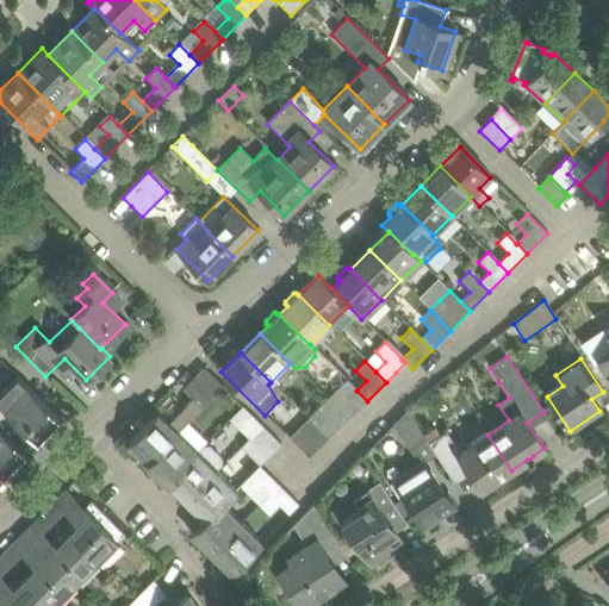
[(203,389),(204,389),(212,398),(223,388),(204,369),(192,382),(193,382),(194,381),(203,389)]
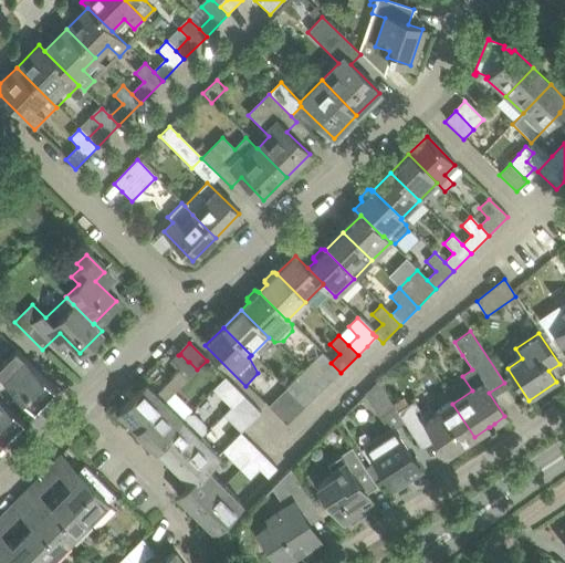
[(0,399),(4,404),(16,394),(33,412),(54,391),(16,351),(0,366),(0,399)]
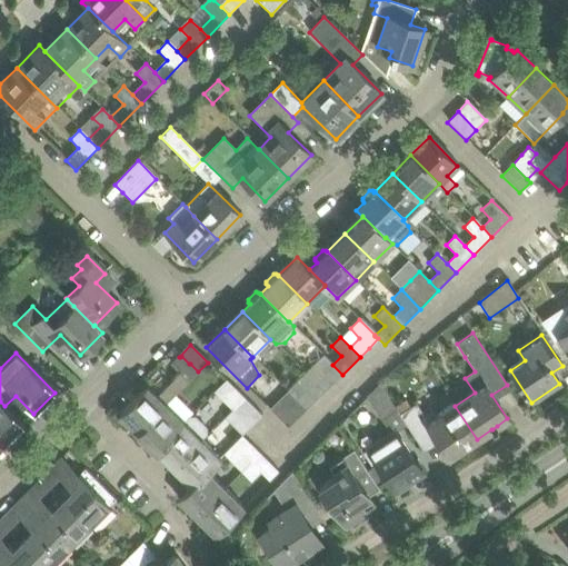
[(325,393),(342,375),(332,365),(322,356),(314,365),(324,374),(315,383),(325,393)]
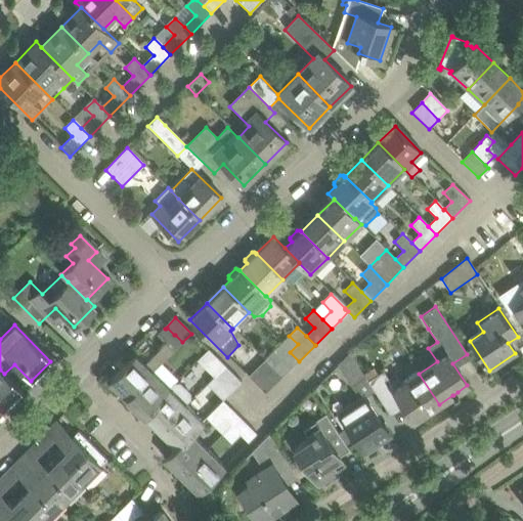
[(175,335),(174,335),(144,365),(135,356),(109,383),(126,399),(151,374),(182,342),(175,335)]
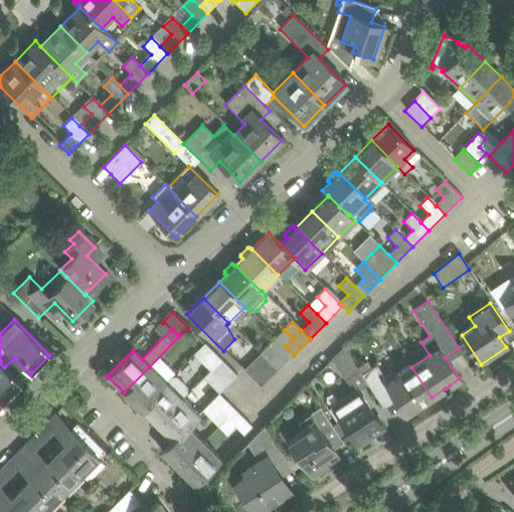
[(278,371),(293,355),(294,355),(285,346),(276,338),(260,354),(278,371)]
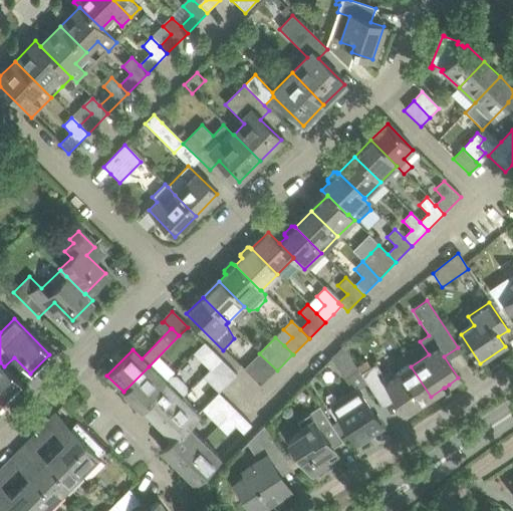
[(367,386),(355,367),(342,347),(330,358),(352,394),(327,410),(334,421),(338,418),(356,445),(382,428),(357,392),(367,386)]
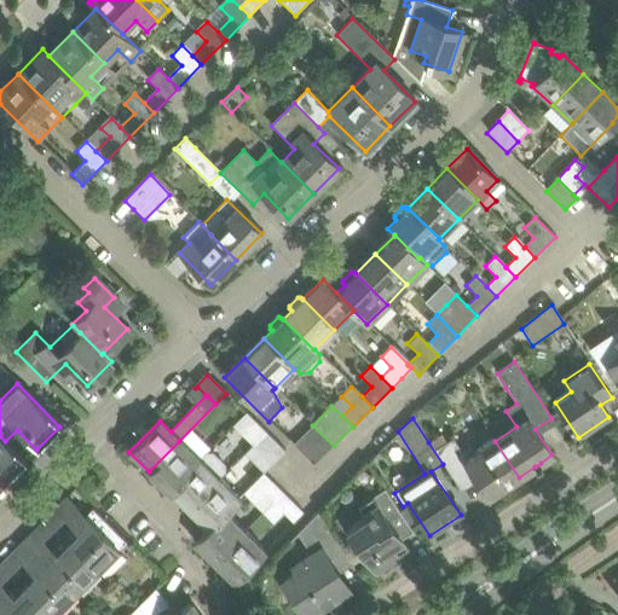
[(275,463),(286,452),(254,421),(242,433),(254,444),(275,463)]
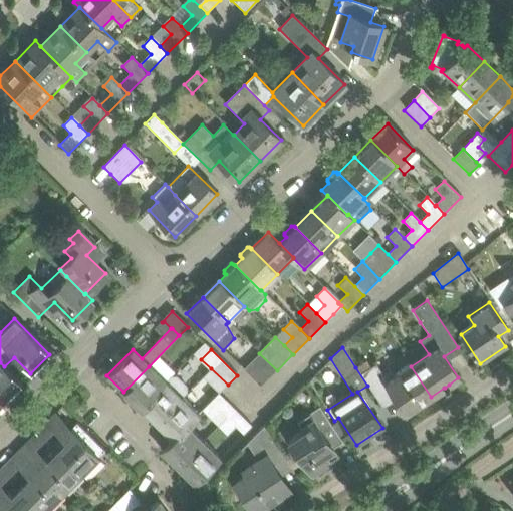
[(260,388),(276,370),(277,370),(259,353),(243,370),(260,388)]
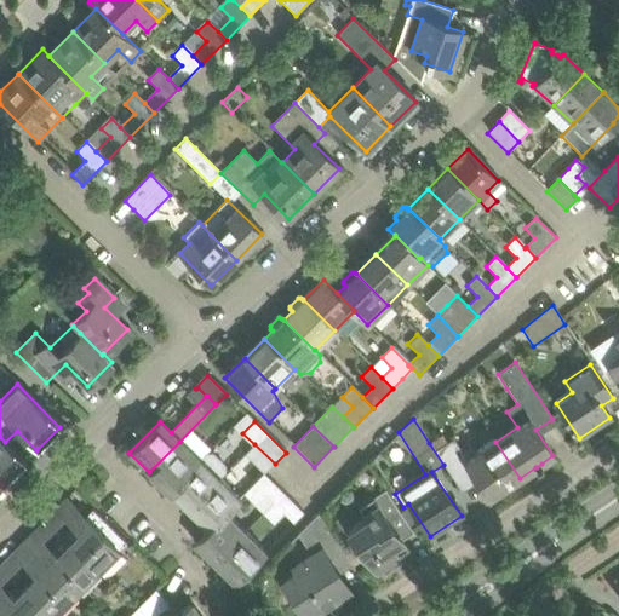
[(441,435),(429,443),(443,465),(458,487),(474,476),(488,499),(520,478),(496,442),(475,455),(471,450),(463,456),(452,441),(447,444),(441,435)]
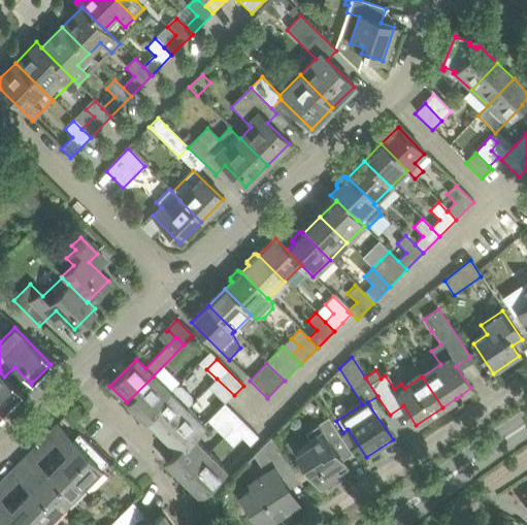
[(0,412),(2,414),(22,394),(4,376),(0,372),(0,412)]
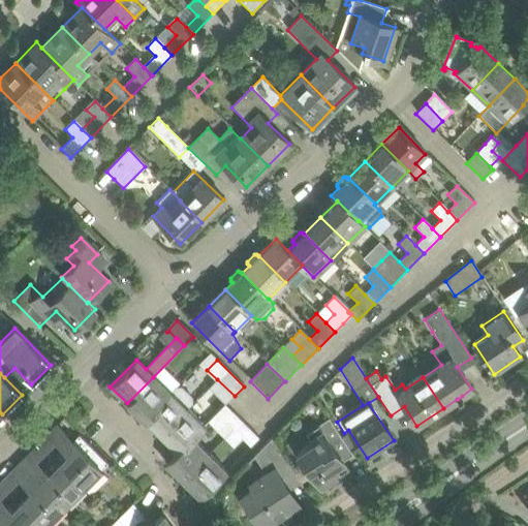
[(153,377),(127,403),(144,420),(171,394),(169,393),(153,377)]
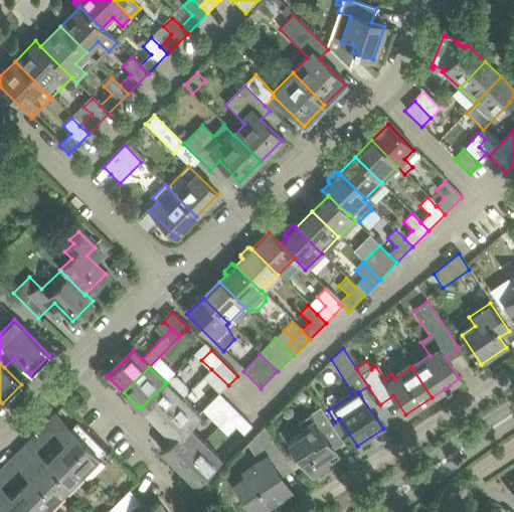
[(219,394),(228,385),(211,369),(202,378),(218,393),(219,394)]
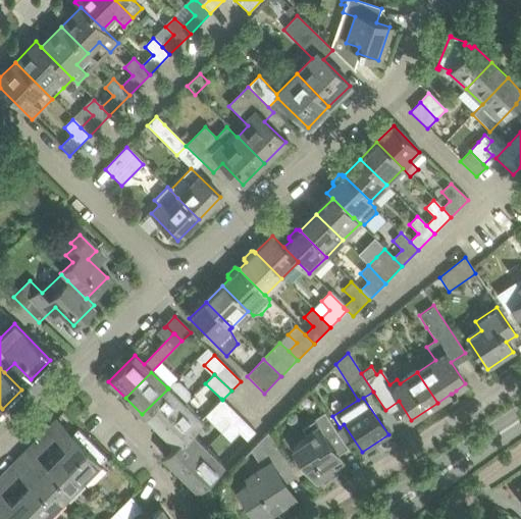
[(178,382),(172,383),(167,387),(168,388),(142,414),(159,430),(185,405),(189,400),(189,392),(178,382)]
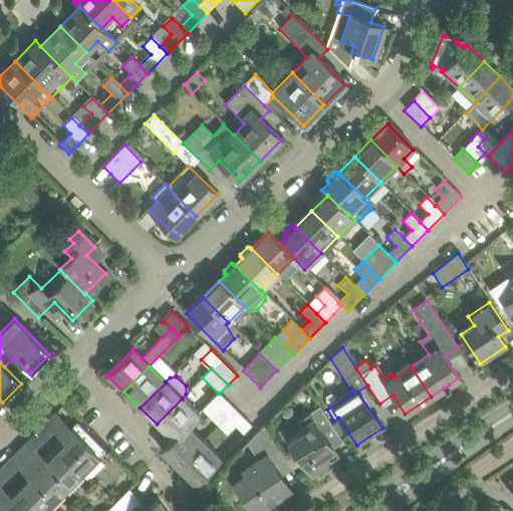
[(234,410),(219,394),(218,393),(201,411),(210,419),(218,411),(226,419),(234,410)]
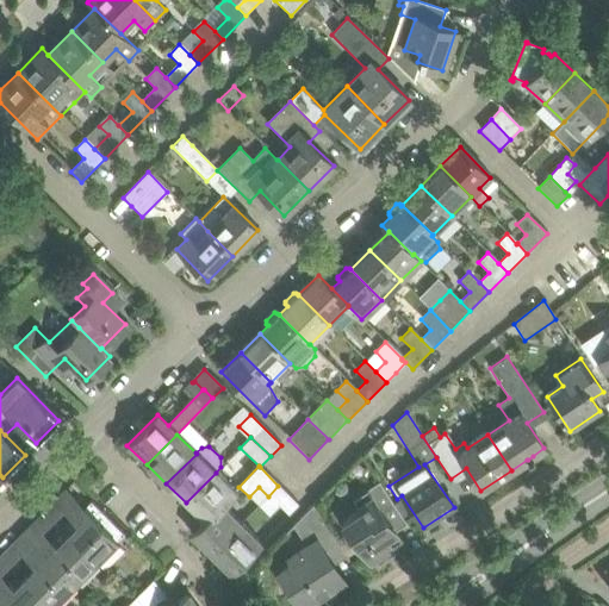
[(205,522),(222,505),(222,506),(236,492),(216,473),(186,503),(204,520),(205,522)]
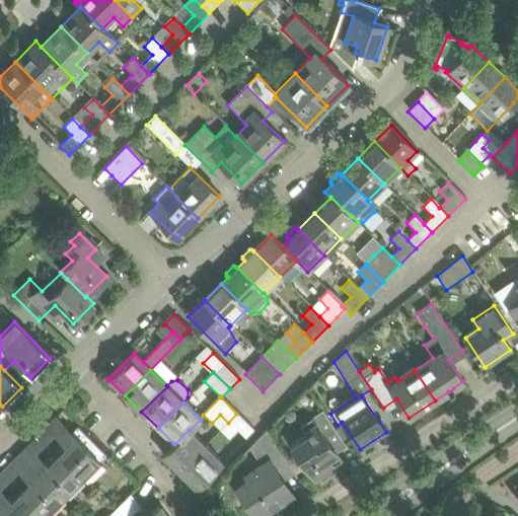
[(344,444),(333,428),(322,413),(300,427),(305,435),(290,444),(315,482),(316,481),(315,478),(341,462),(334,451),(344,444)]
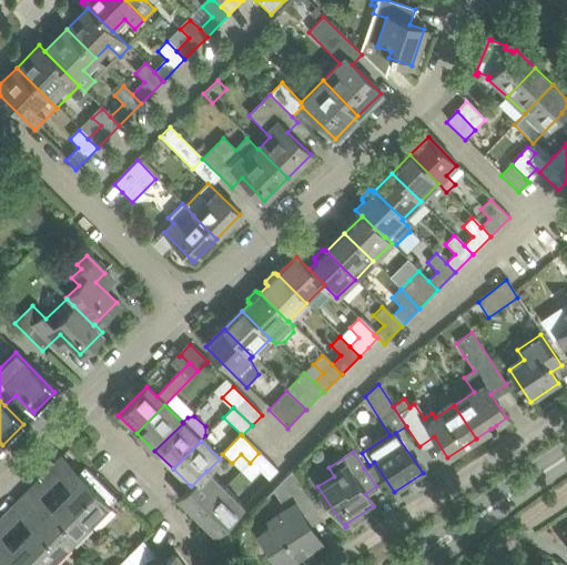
[(241,472),(251,482),(260,473),(269,481),(277,472),(259,453),(250,463),(241,472)]
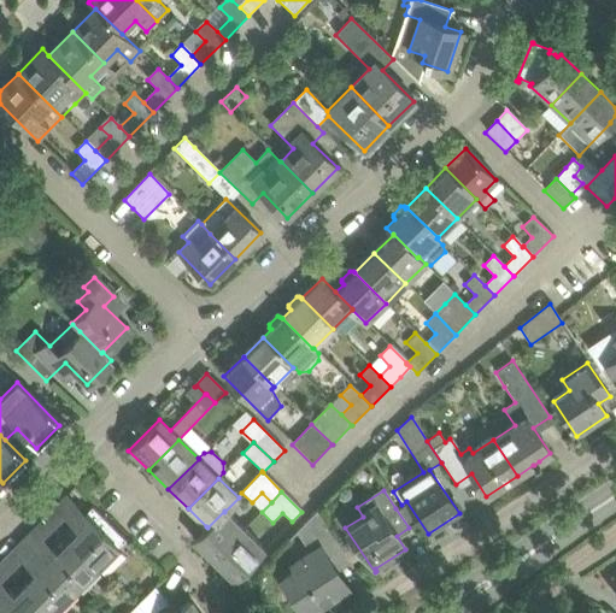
[(56,508),(45,519),(53,528),(64,517),(56,508)]
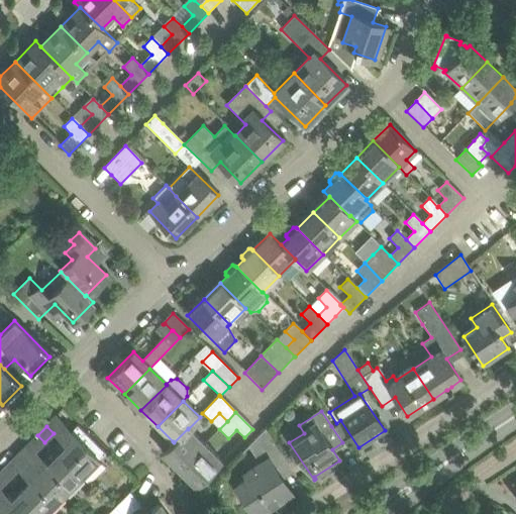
[(179,471),(204,444),(188,429),(188,428),(174,442),(173,441),(161,453),(179,471)]
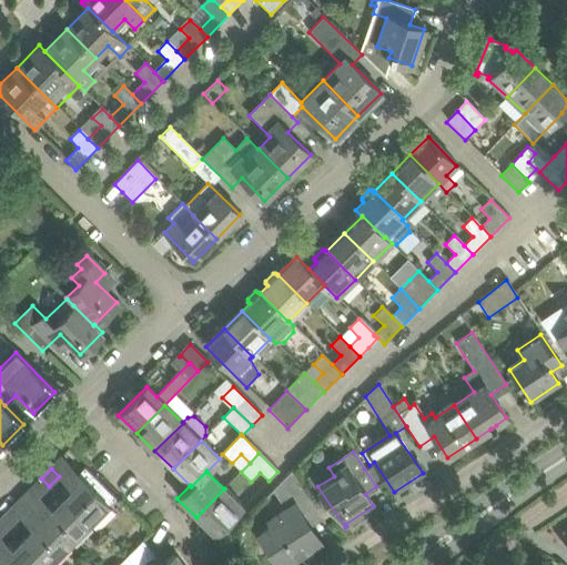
[(320,513),(292,472),(275,488),(289,510),(270,522),(273,526),(260,535),(279,564),(286,564),(317,543),(304,523),(320,513)]
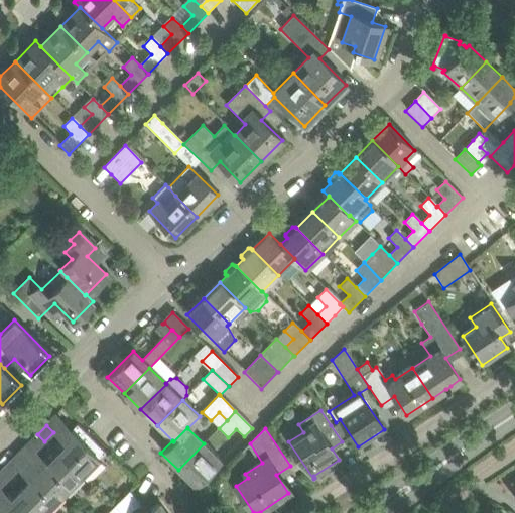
[(65,444),(56,454),(80,478),(99,459),(71,431),(60,440),(65,444)]
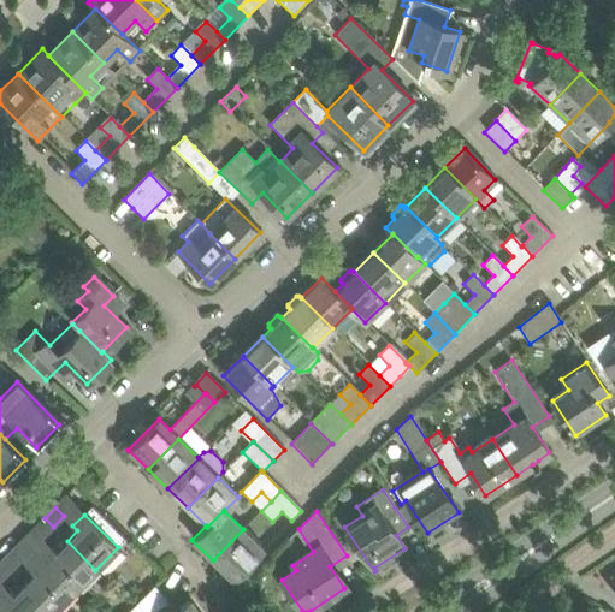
[(42,539),(53,527),(45,518),(33,530),(42,539)]
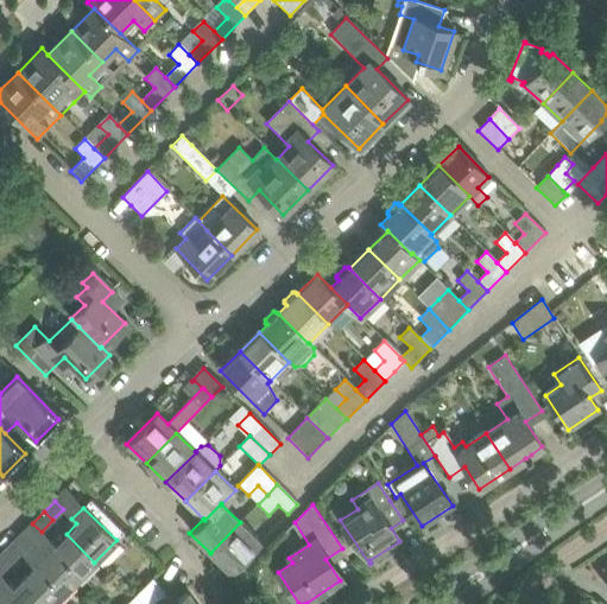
[(260,542),(240,522),(210,553),(229,572),(260,542)]
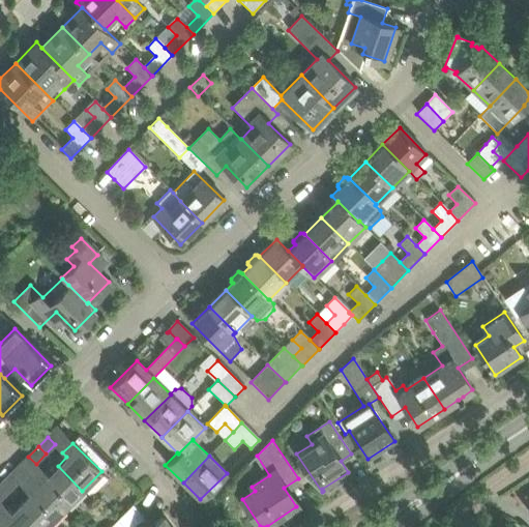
[(49,475),(45,471),(35,480),(63,509),(82,491),(58,466),(49,475)]
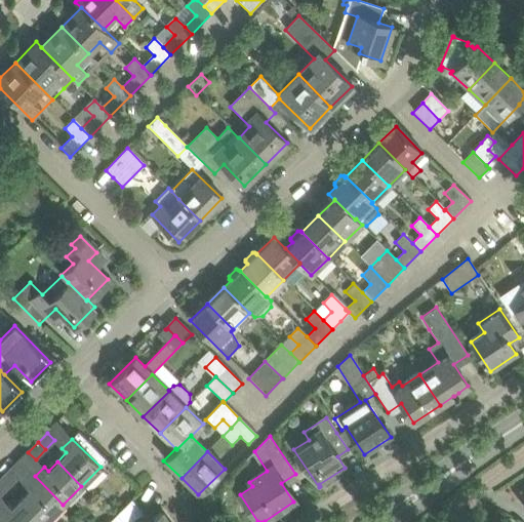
[(11,470),(1,479),(8,486),(18,477),(11,470)]
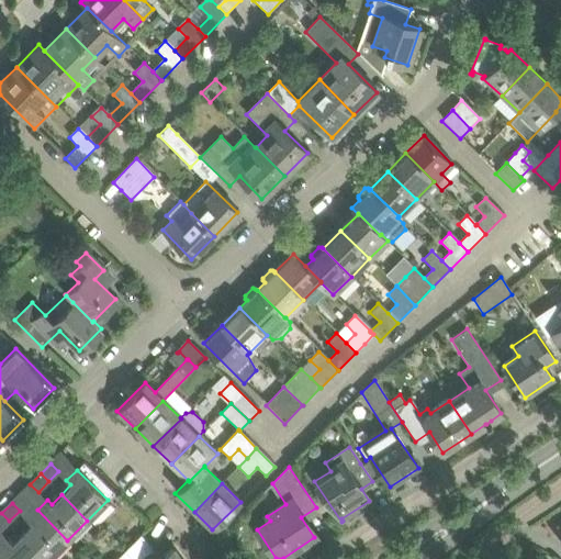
[(27,520),(32,524),(22,534),(46,558),(51,558),(67,540),(37,510),(27,520)]
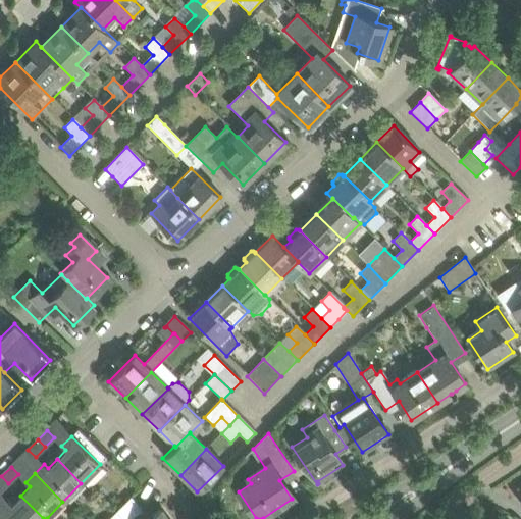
[(0,492),(8,483),(1,476),(0,477),(0,492)]
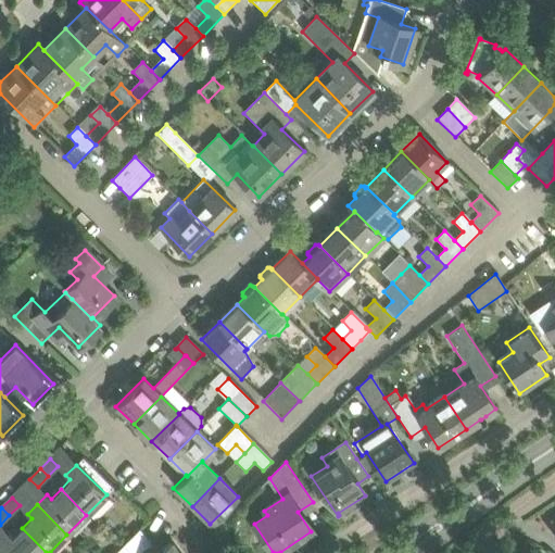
[(12,538),(8,533),(0,541),(0,544),(8,552),(46,552),(22,528),(12,538)]
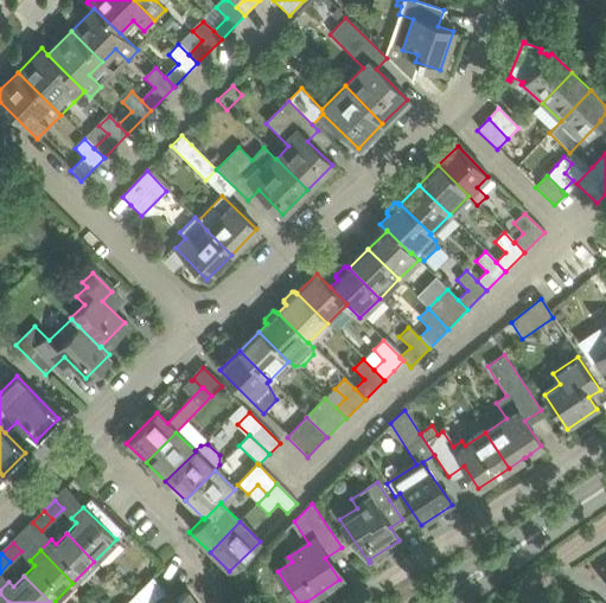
[(153,602),(164,595),(152,579),(128,602),(153,602)]
